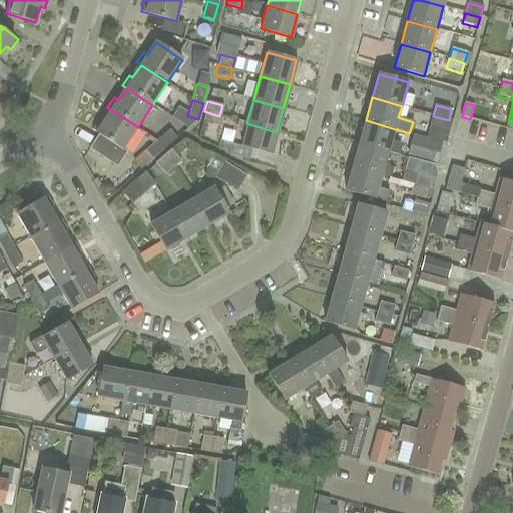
[(123,149),(138,127),(111,110),(103,122),(99,120),(92,130),(99,135),(89,149),(117,167),(127,152),(123,149)]
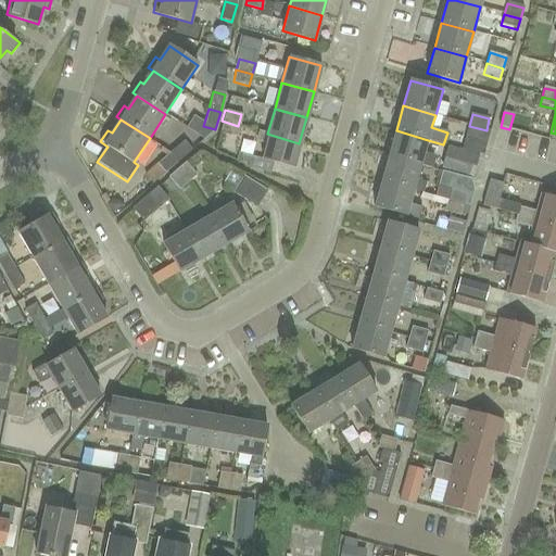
[(222,121),(218,133),(235,137),(238,126),(222,121)]
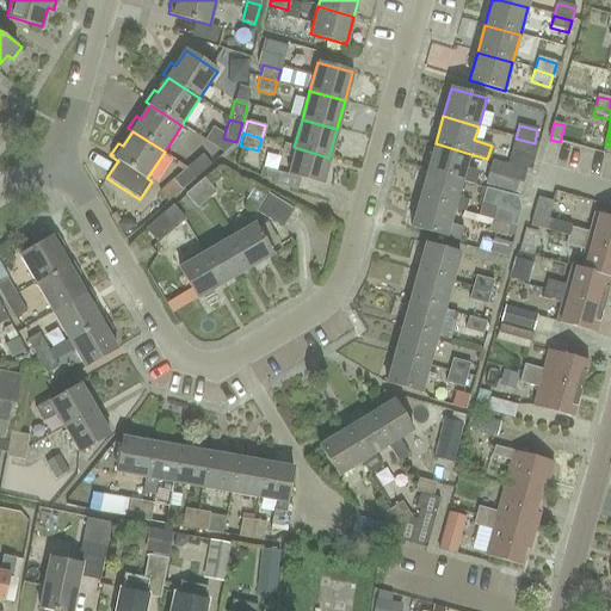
[(539,144),(535,143),(516,139),(508,165),(532,172),(539,144)]
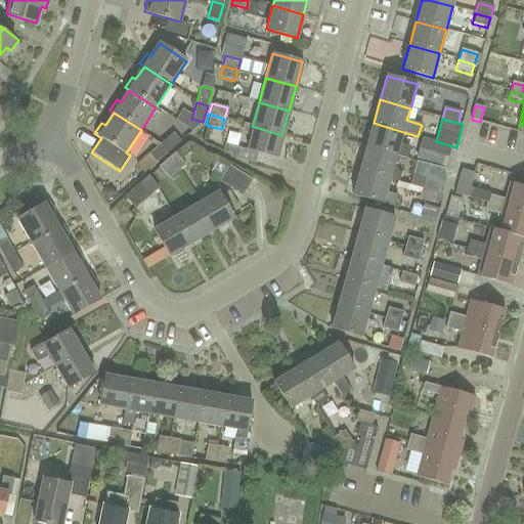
[(396,156),(403,132),(374,123),(366,146),(396,156)]
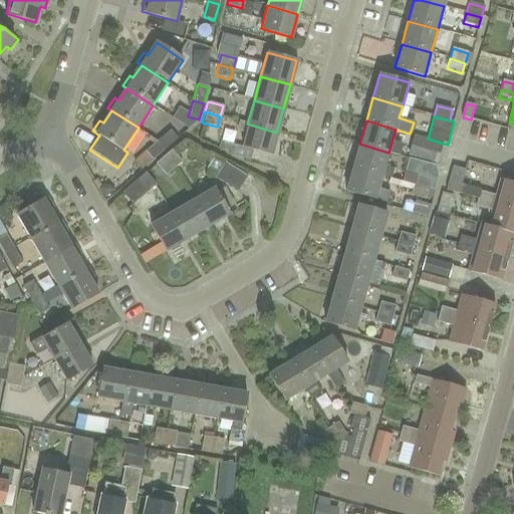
[(247,123),(241,148),(270,156),(276,133),(247,123)]
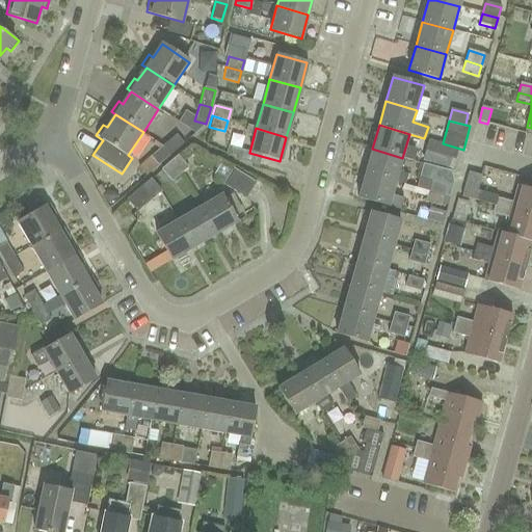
[(170,154),(183,143),(176,134),(163,145),(170,154)]
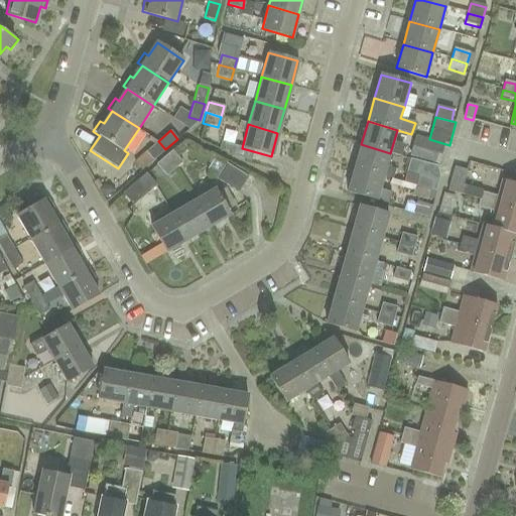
[(415,135),(409,155),(438,164),(444,144),(415,135)]
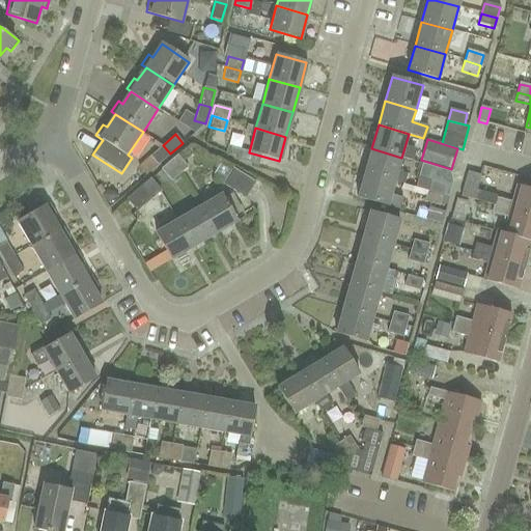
[(145,175),(170,154),(163,145),(138,167),(145,175)]
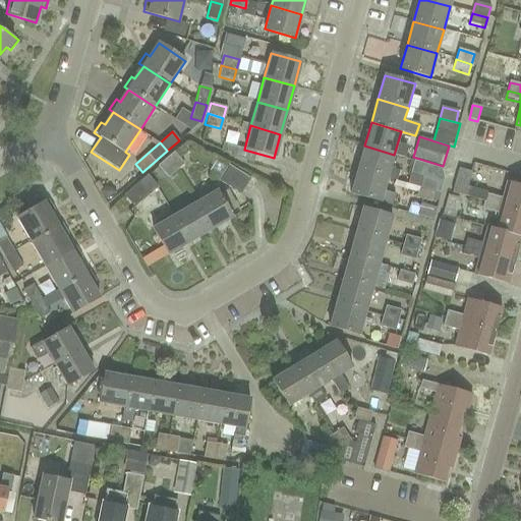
[(387,178),(394,155),(364,146),(357,169),(387,178)]
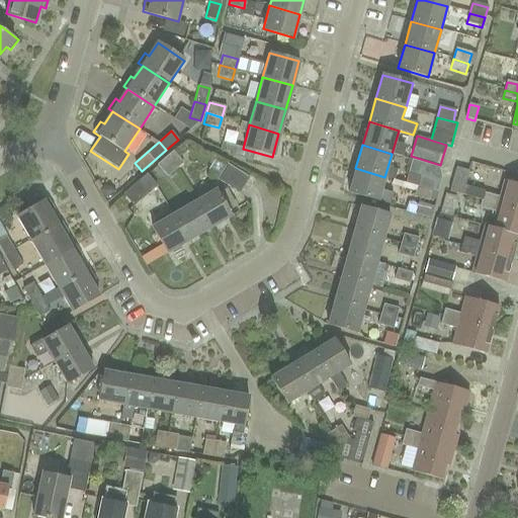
[(172,151),(164,158),(174,169),(182,163),(172,151)]
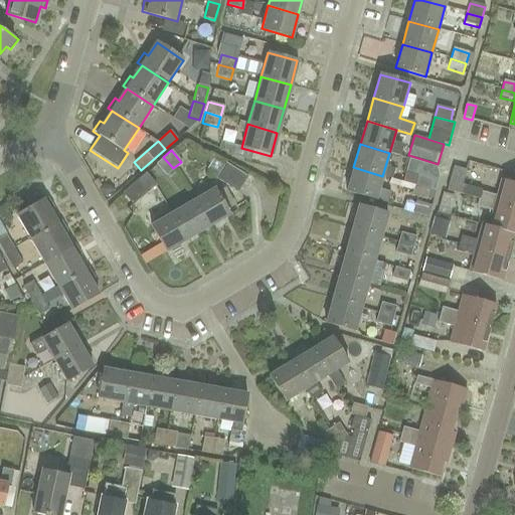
[(166,175),(173,168),(163,157),(156,164),(166,175)]
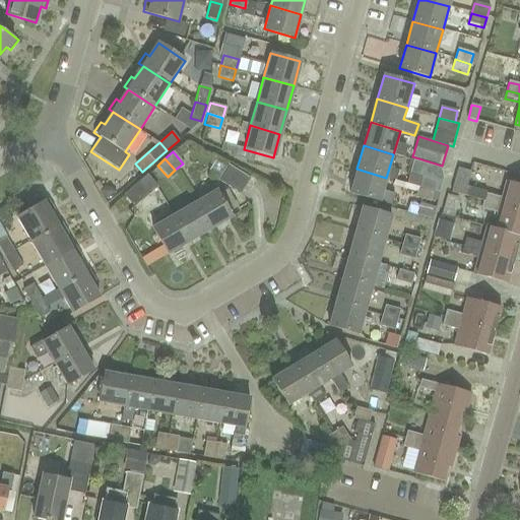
[(438,191),(442,178),(440,168),(413,159),(409,173),(421,177),(437,181),(435,190),(438,191)]
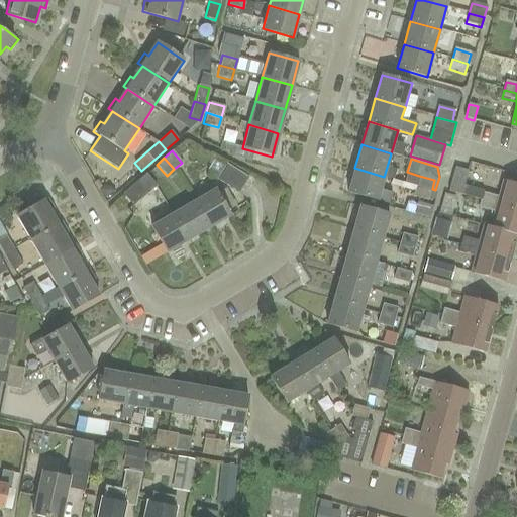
[(225,164),(216,179),(239,192),(248,177),(225,164)]
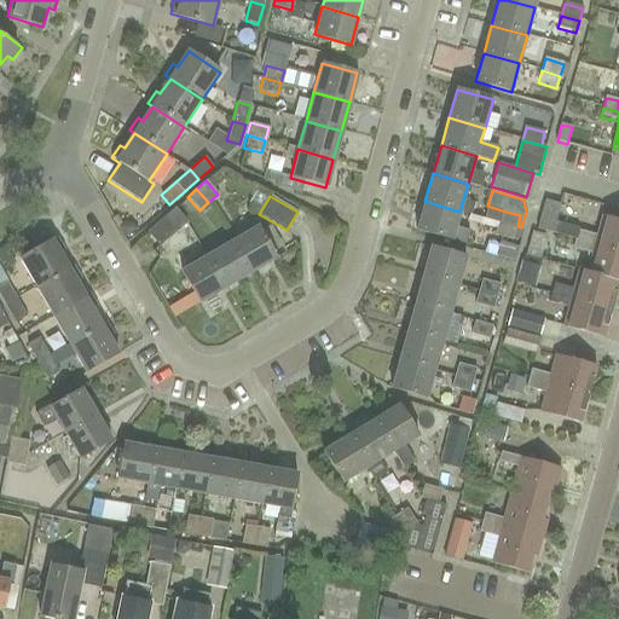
[(547,200),(542,219),(539,229),(577,238),(618,250),(618,219),(605,215),(599,235),(580,230),(580,227),(557,221),(562,204),(547,200)]
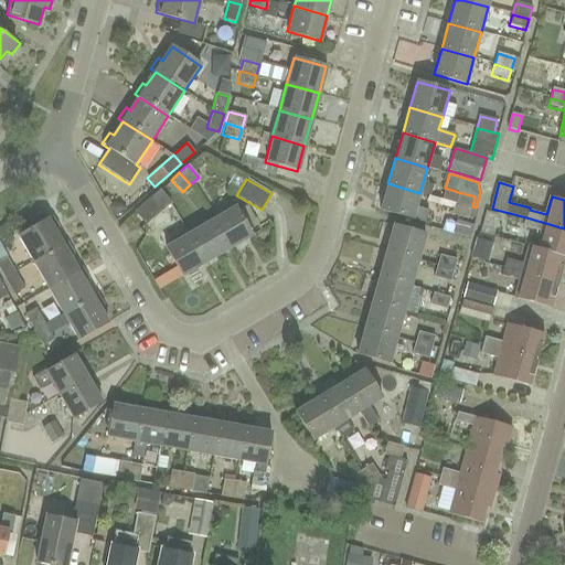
[(416,206),(419,193),(387,183),(380,209),(425,222),(428,211),(416,206)]
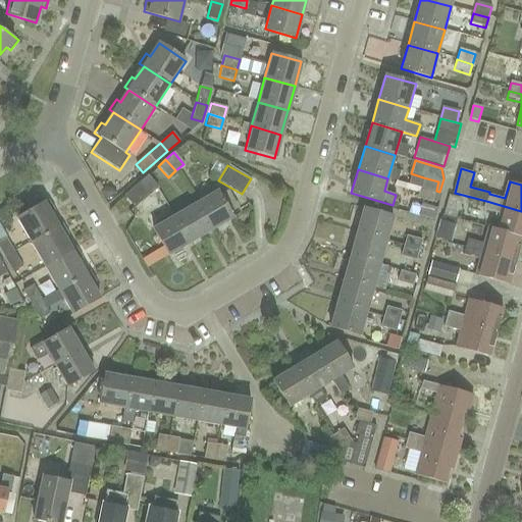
[(147,175),(139,181),(123,196),(134,207),(149,194),(157,187),(147,175)]
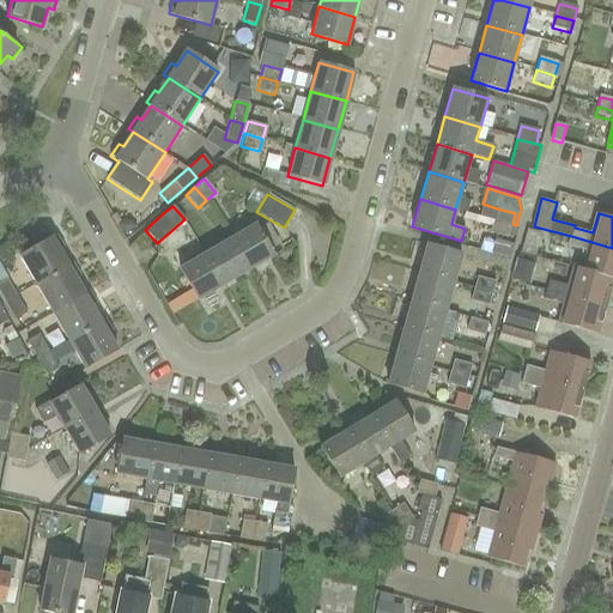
[(511,225),(513,224),(515,213),(497,208),(493,220),(511,225)]
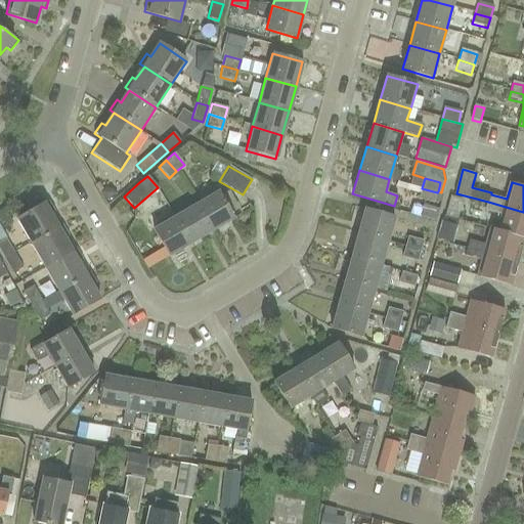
[(434,203),(437,192),(422,188),(419,199),(434,203)]
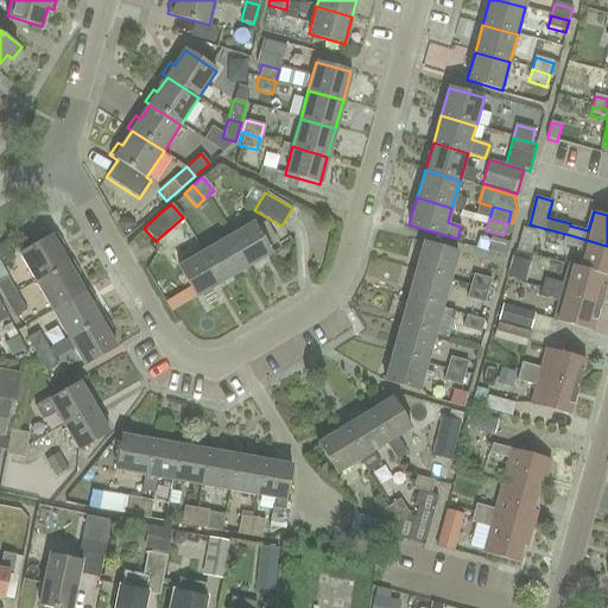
[(253,221),(228,235),(247,266),(272,252),(253,221)]
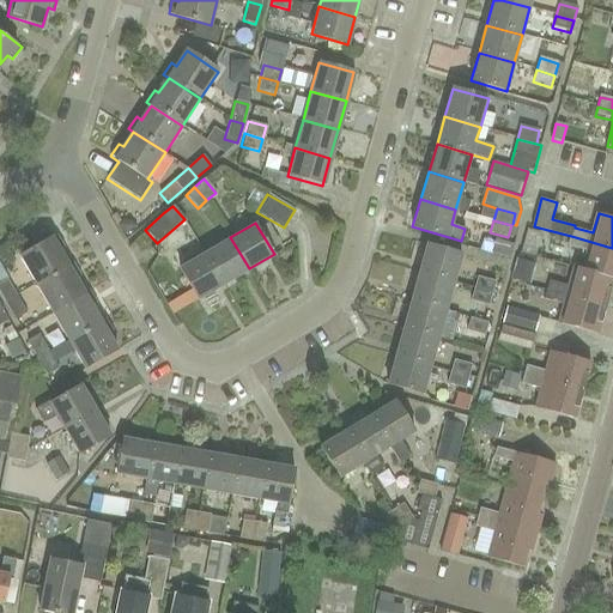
[(68,265),(59,249),(64,247),(58,234),(19,256),(35,284),(68,265)]
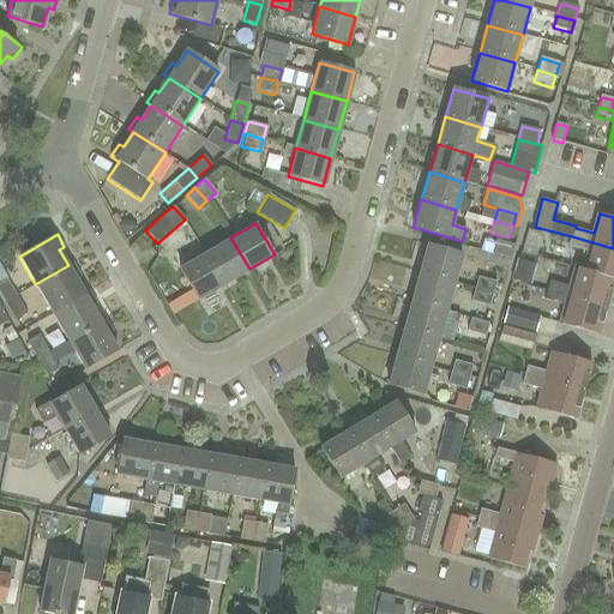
[(613,248),(572,236),(570,246),(588,251),(583,269),(613,278),(613,248)]
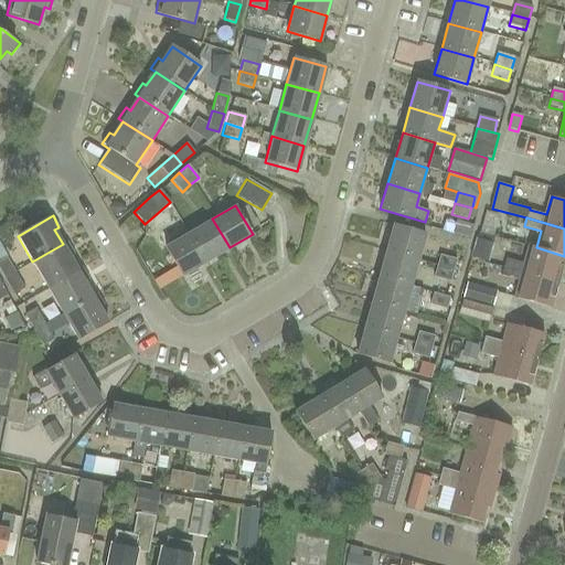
[(212,219),(190,232),(206,260),(230,247),(212,219)]
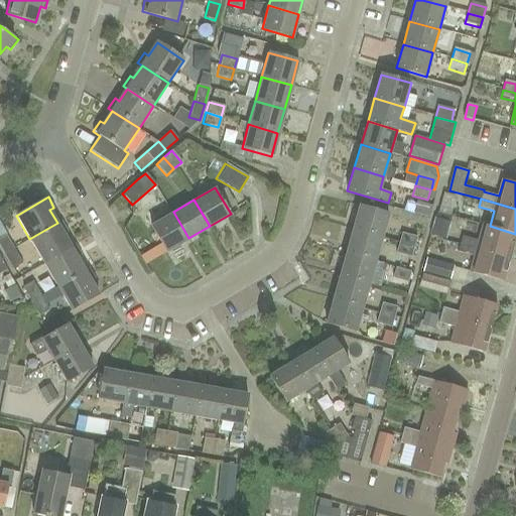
[(359,206),(352,229),(382,237),(388,214),(359,206)]
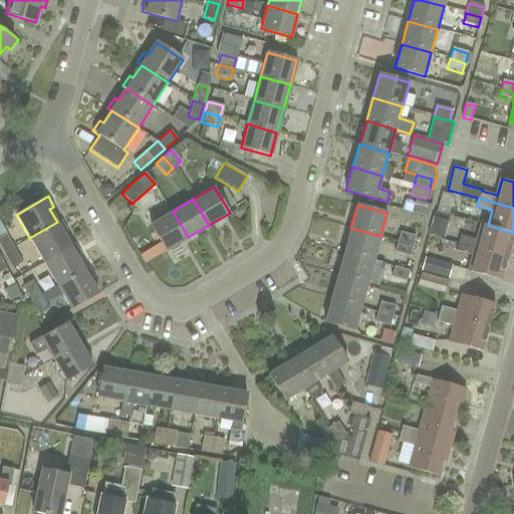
[(173,211),(152,223),(167,249),(188,237),(173,211)]
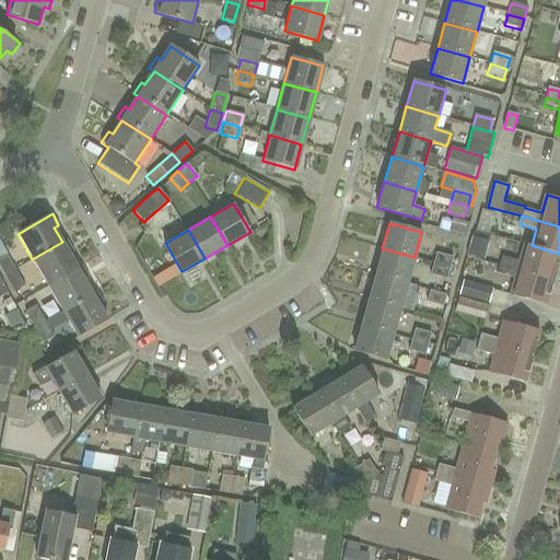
[(483,260),(486,254),(489,242),(473,236),(467,255),(483,260)]
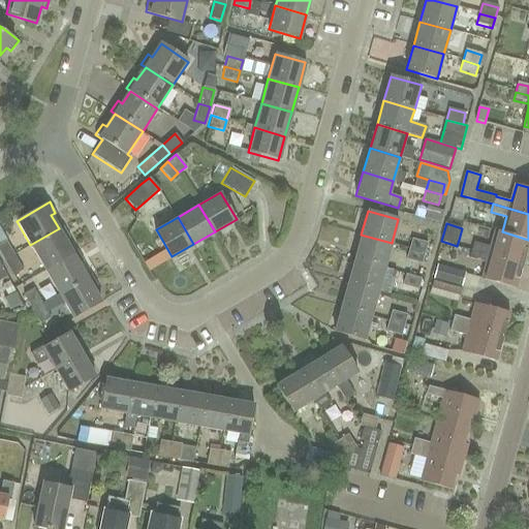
[(72,252),(65,240),(69,237),(63,225),(59,228),(30,245),(43,269),(72,252)]
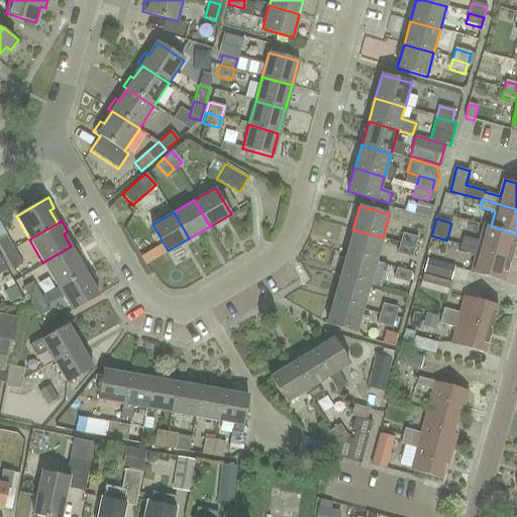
[(516,234),(491,226),(485,224),(480,241),(466,237),(463,245),(512,261),(516,242),(516,234)]
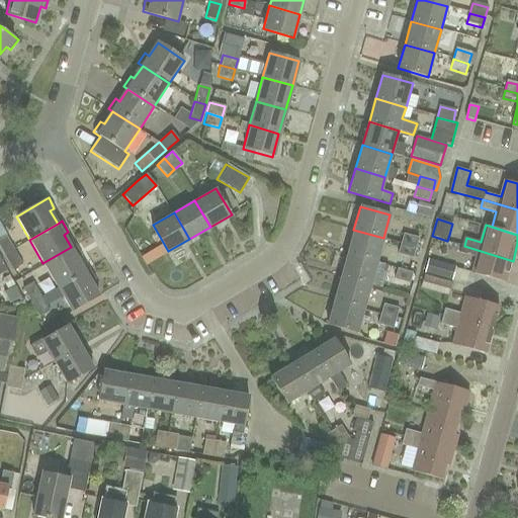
[(353,230),(347,253),(376,262),(383,238),(353,230)]
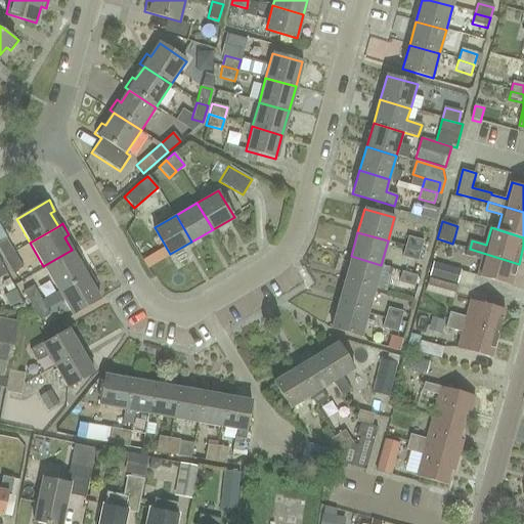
[(406,247),(422,251),(424,241),(409,236),(406,247)]
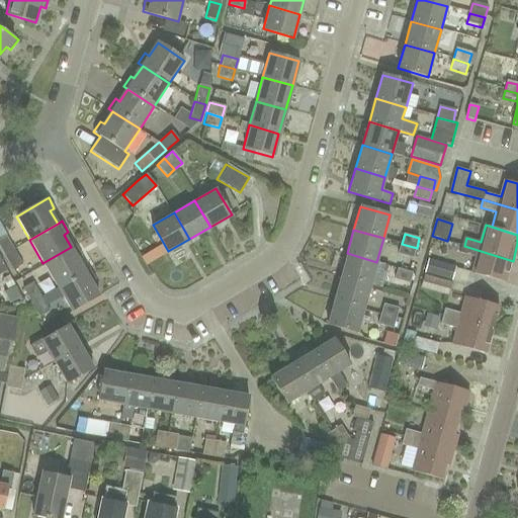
[(0,248),(4,255),(13,249),(5,236),(0,239),(0,248)]
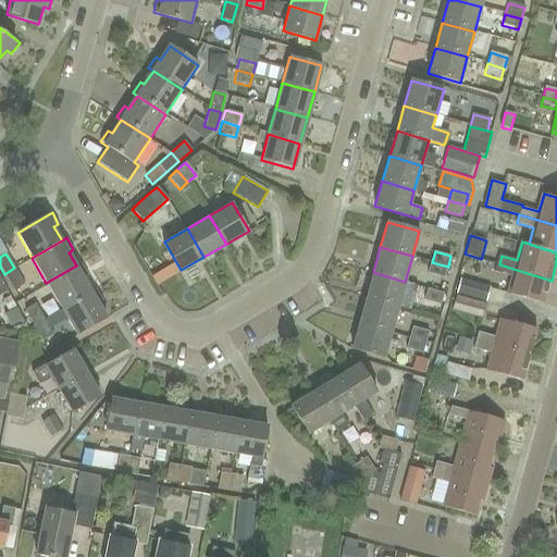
[(90,292),(90,291),(83,276),(87,274),(81,262),(76,265),(46,283),(60,308),(90,292)]
